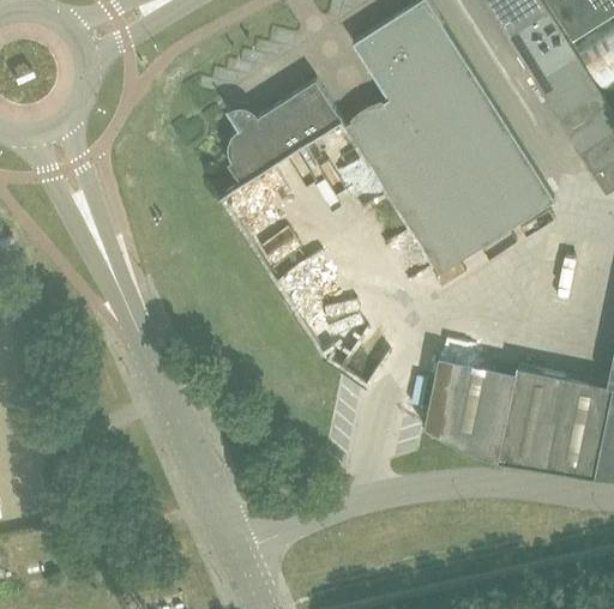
[(421,0),(353,44),(367,65),(389,100),(384,102),(366,110),(351,124),(345,126),(440,275),(554,203),(428,0),(421,0)]
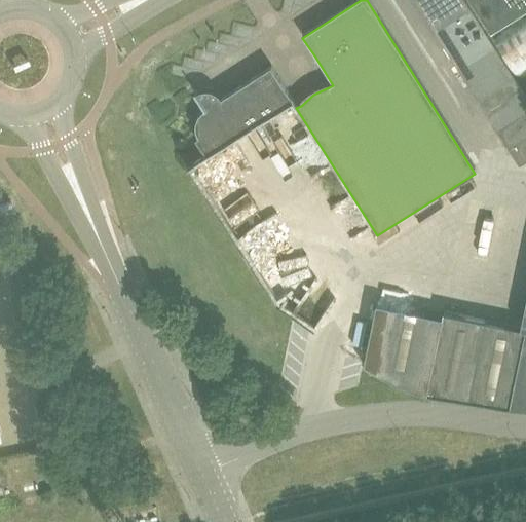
[(412,0),(489,119),(524,98),(461,0),(412,0)]
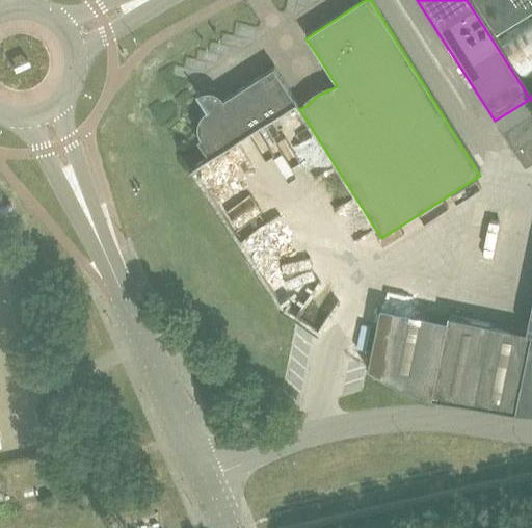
[(531,16),(531,0),(473,0),(498,38),(531,16)]
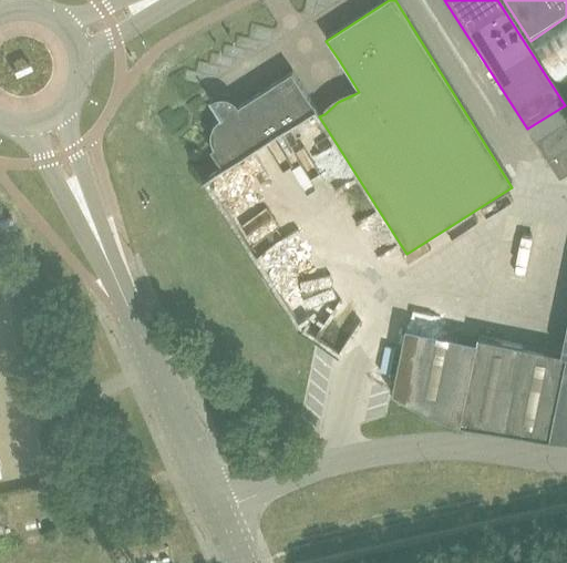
[(566,71),(566,28),(535,48),(555,79),(566,71)]
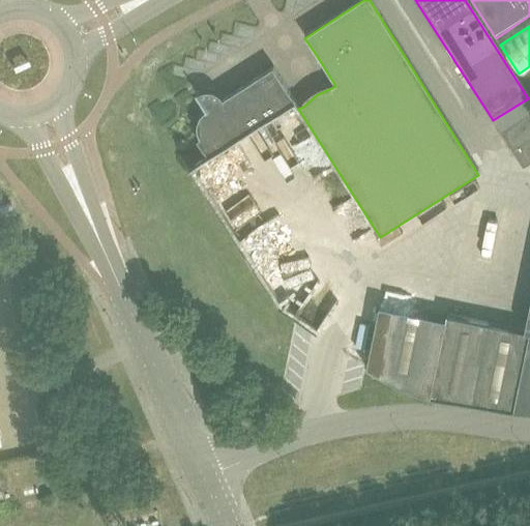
[(198,93),(197,94),(203,105),(207,111),(205,113),(203,114),(202,116),(200,118),(199,120),(198,122),(198,125),(198,127),(198,129),(198,133),(198,135),(199,137),(200,139),(201,140),(198,142),(208,158),(296,105),(273,68),(243,88),(224,100),(222,98),(219,96),(217,95),(214,93),(211,93),(208,92),(205,93),(203,93),(200,95),(199,95),(198,93)]
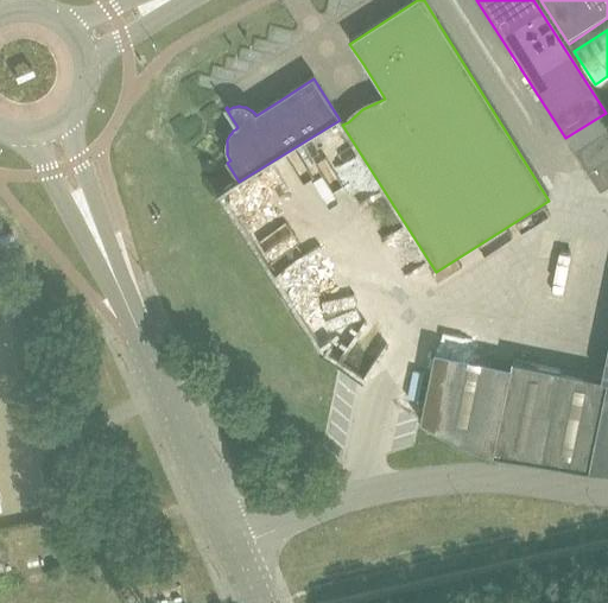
[(607,133),(575,156),(600,195),(607,189),(607,133)]
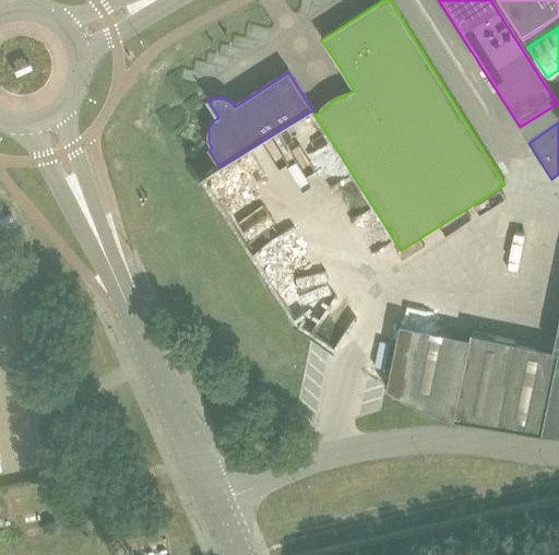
[(0,233),(0,235),(6,233),(15,229),(11,217),(0,221),(0,233)]
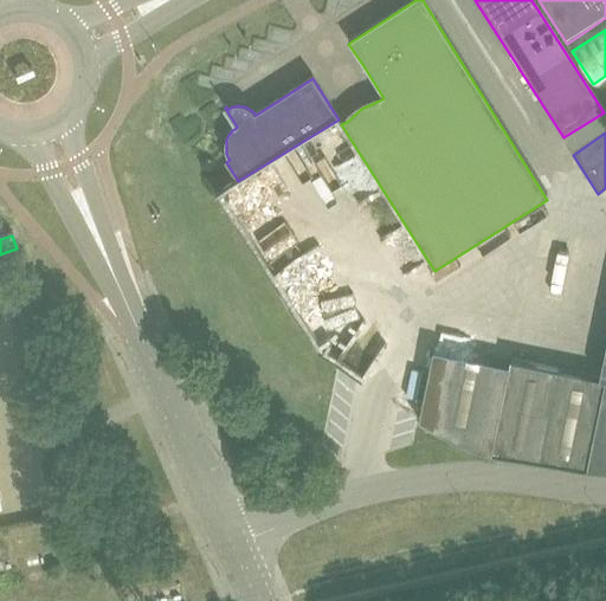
[(466,448),(492,457),(510,363),(514,350),(437,334),(418,421),(466,448)]
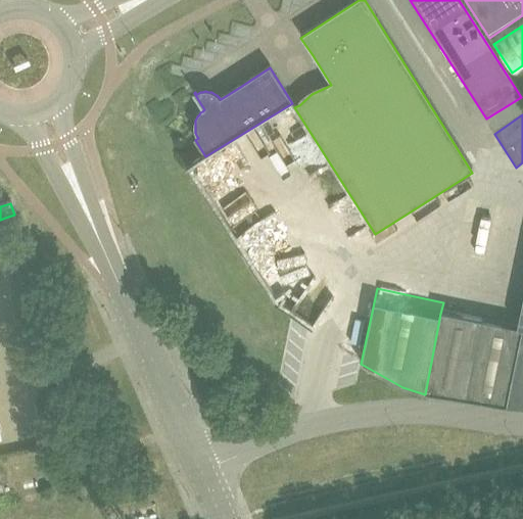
[(522,330),(440,314),(425,394),(508,409),(522,410),(522,330)]
